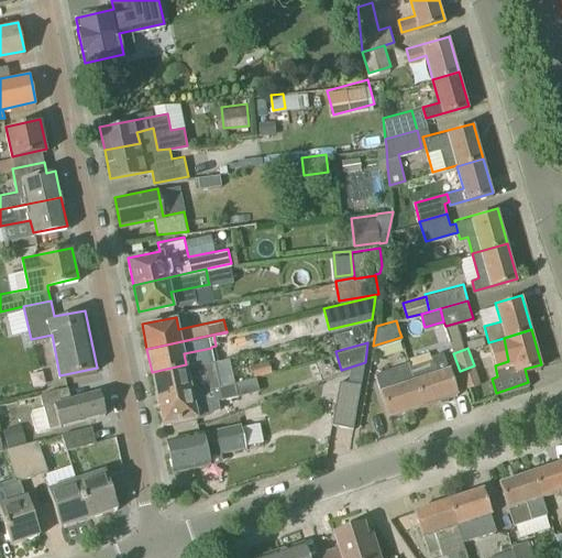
[(410,364),(423,404),(458,392),(443,350),(431,353),(432,357),(410,364)]
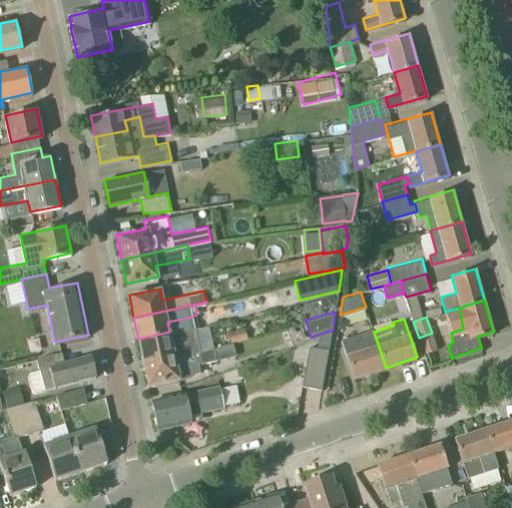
[(244,327),(228,331),(231,341),(247,336),(244,327)]
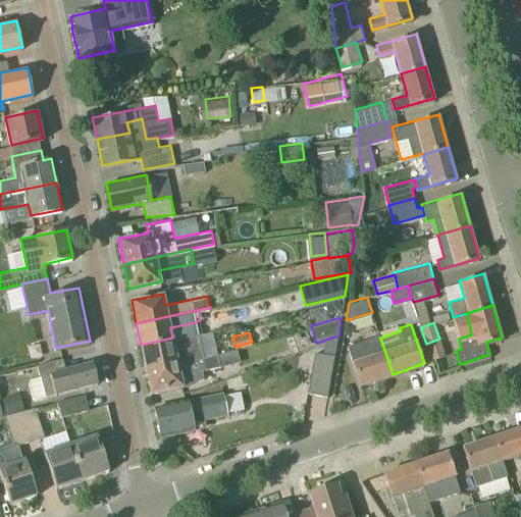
[(141,345),(146,368),(217,354),(217,353),(203,356),(200,345),(198,333),(172,340),(172,338),(141,345)]
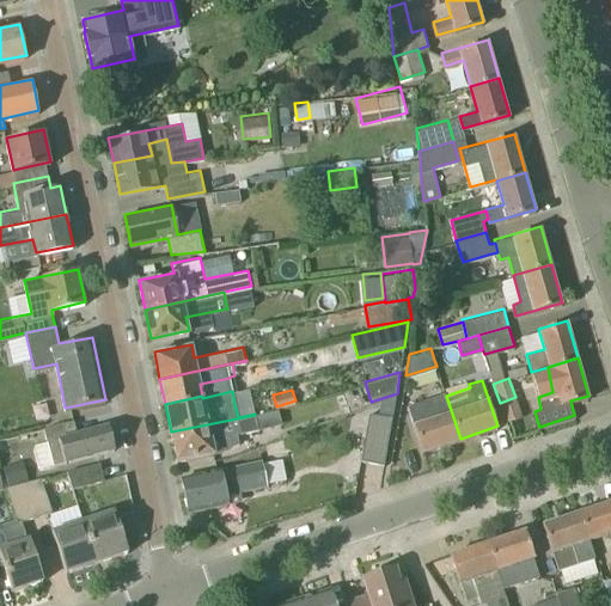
[(408,404),(423,451),(460,439),(446,396),(422,404),(421,401),(408,404)]
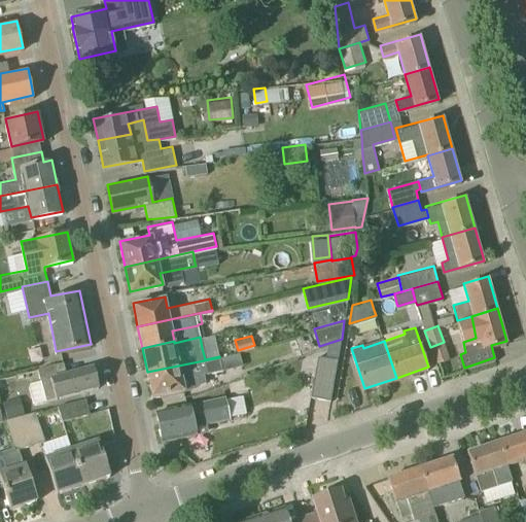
[(311,394),(330,398),(338,357),(317,353),(311,394)]
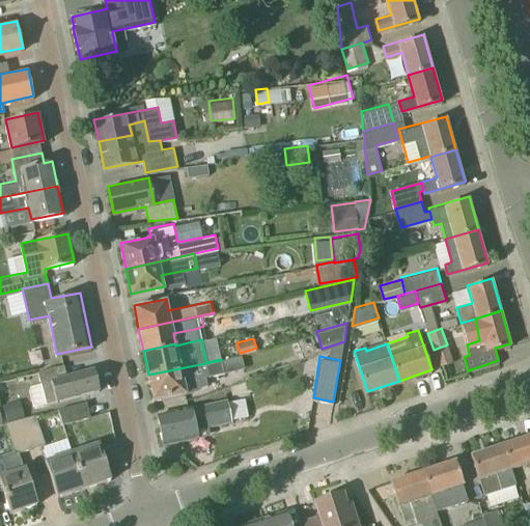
[(205,376),(208,375),(223,371),(221,360),(148,375),(154,398),(186,392),(207,383),(205,376)]
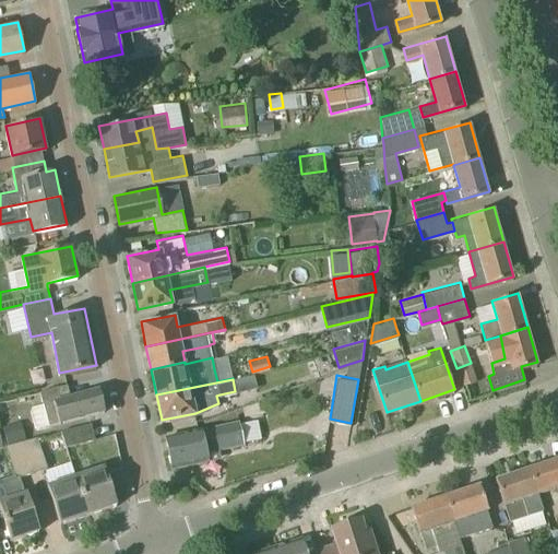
[(99,387),(71,395),(68,382),(40,389),(44,402),(33,404),(31,408),(35,424),(39,426),(49,423),(105,409),(99,387)]
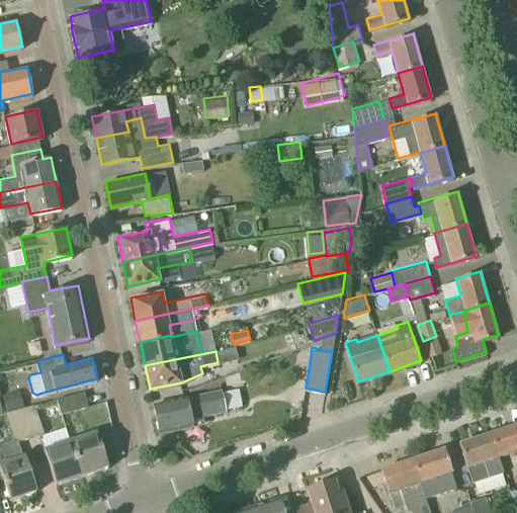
[(159,432),(178,428),(192,425),(190,414),(202,412),(203,414),(227,409),(222,389),(153,404),(159,432)]
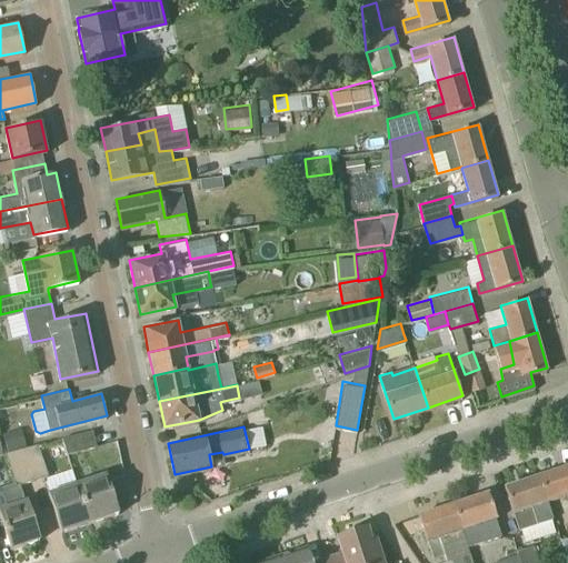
[(93,428),(71,433),(67,434),(71,451),(97,444),(93,428)]
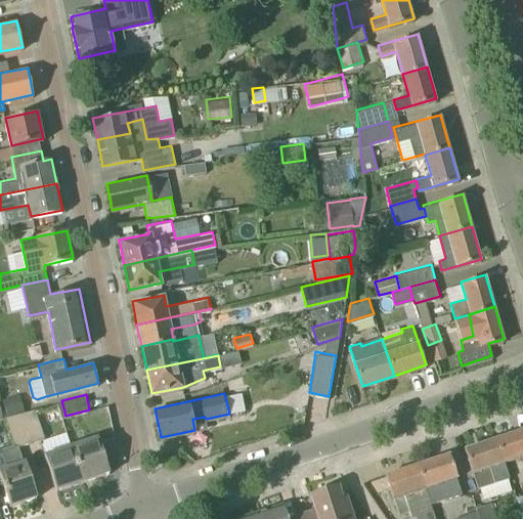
[(22,411),(31,440),(44,436),(36,407),(22,411)]
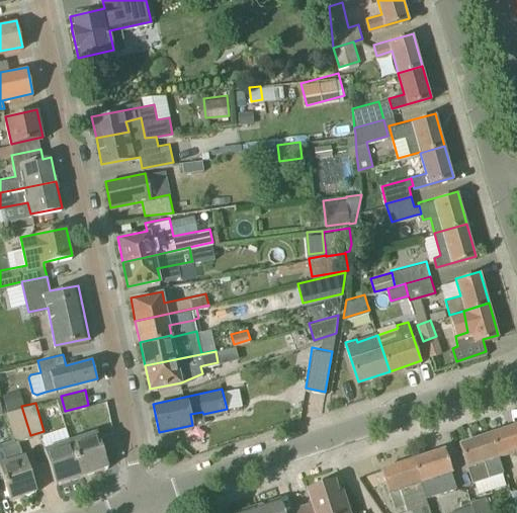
[(21,406),(5,410),(15,439),(18,438),(18,439),(30,435),(21,406)]
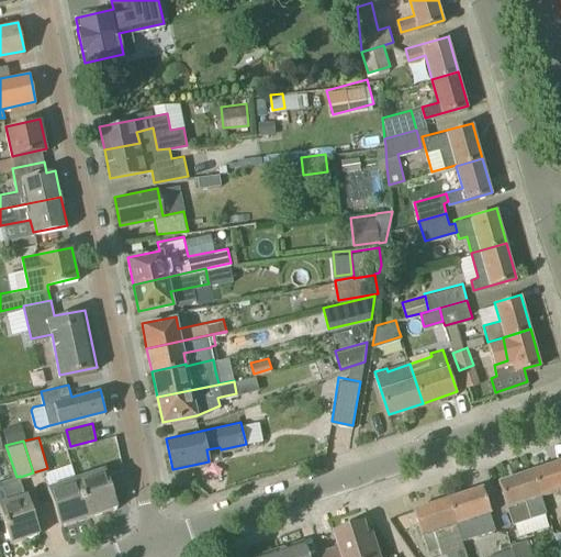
[(560,458),(533,468),(540,493),(541,493),(560,486),(560,458)]
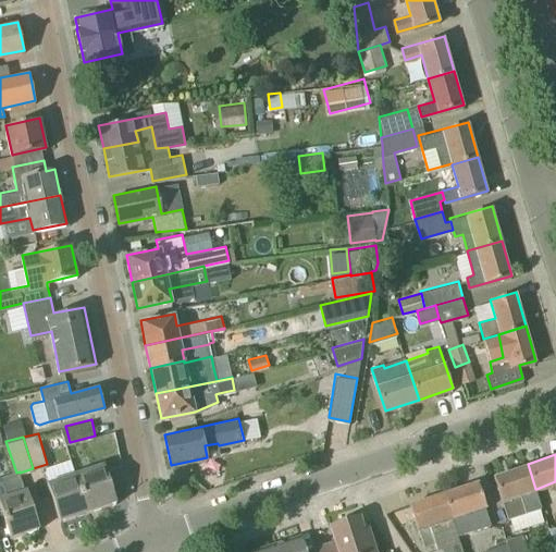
[(76,471),(88,510),(116,500),(104,466),(104,462),(76,471)]
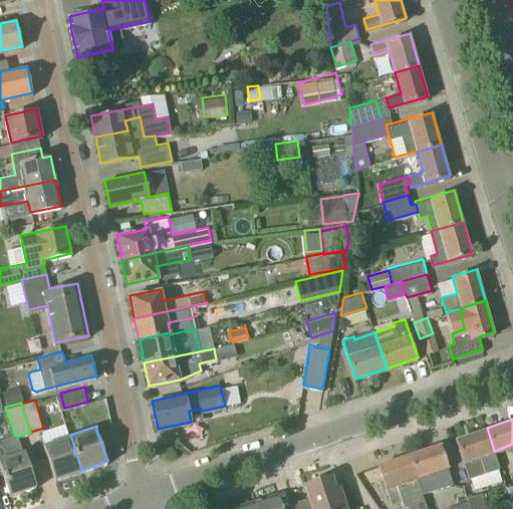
[(494,451),(487,428),(456,438),(468,477),(500,466),(495,451),(494,451)]
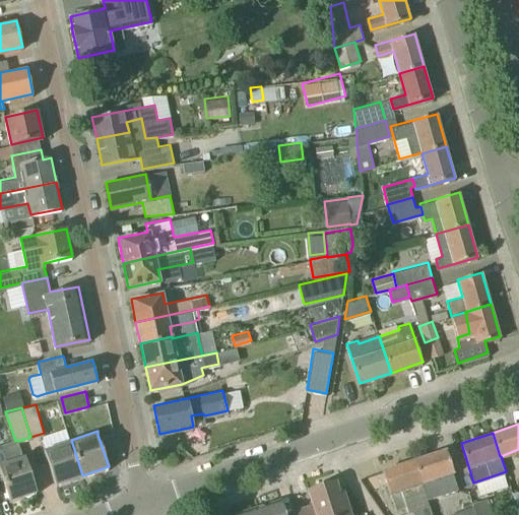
[(23,456),(18,441),(18,440),(15,441),(5,444),(10,460),(0,463),(0,464),(13,499),(37,491),(26,455),(23,456)]
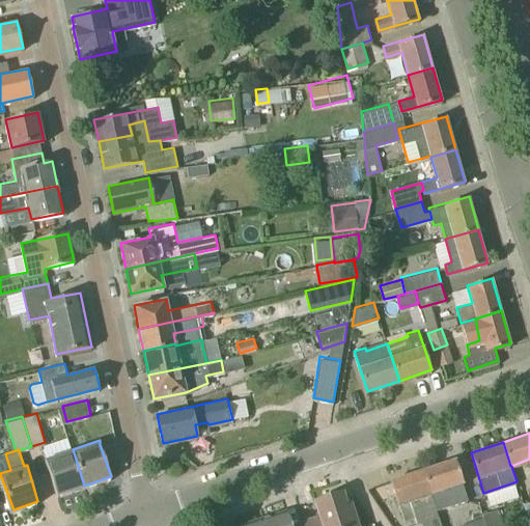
[(84,486),(73,449),(46,459),(57,495),(84,486)]
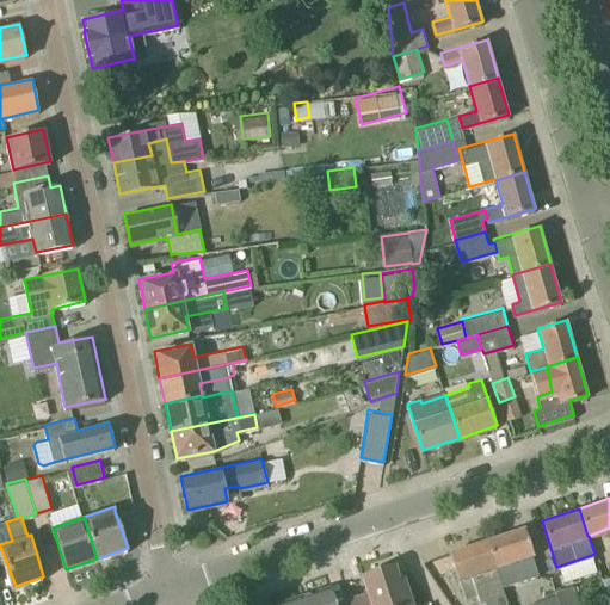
[(494,567),(497,567),(521,559),(525,576),(538,572),(524,526),(486,539),(494,567)]
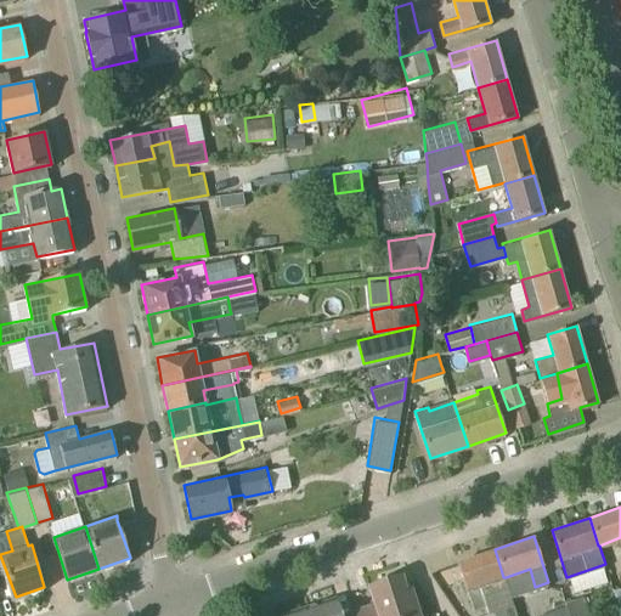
[(473,608),(485,603),(487,611),(484,612),(484,615),(518,615),(514,603),(506,577),(503,577),(495,549),(458,561),(473,608)]
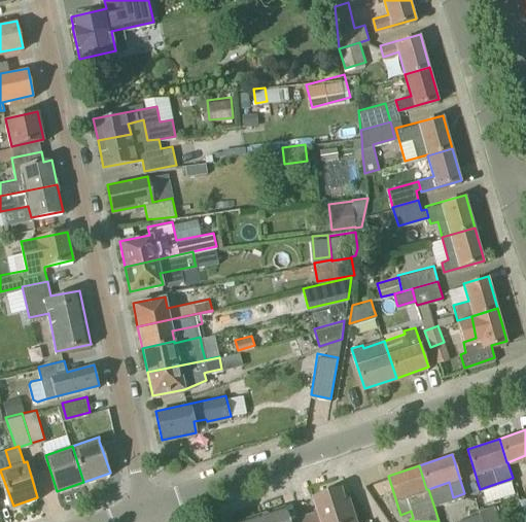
[(355,521),(348,497),(344,499),(340,487),(313,496),(317,511),(301,516),(302,521),(355,521)]
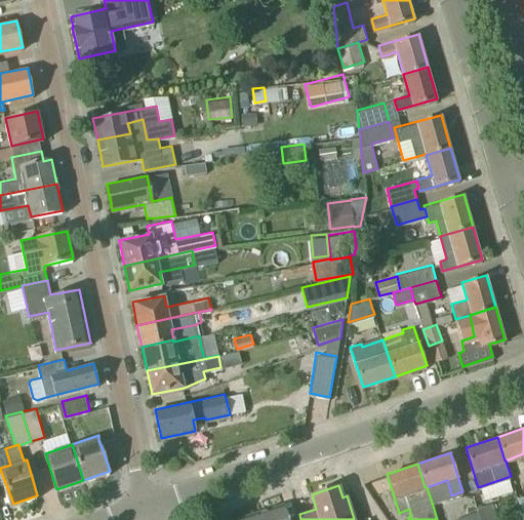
[(477,511),(479,519),(497,519),(492,502),(476,507),(477,511)]
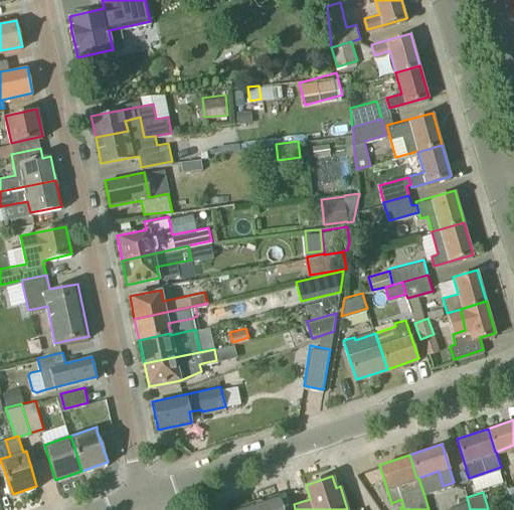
[(283,509),(279,493),(255,500),(258,509),(283,509)]
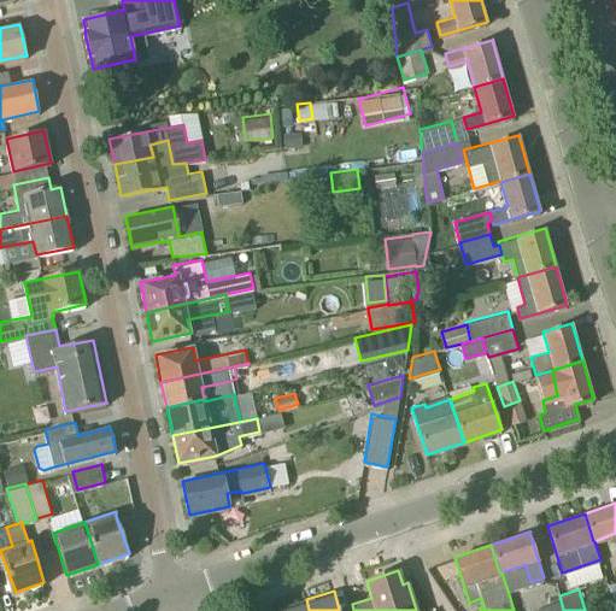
[(309,610),(306,599),(279,609),(279,610),(309,610)]
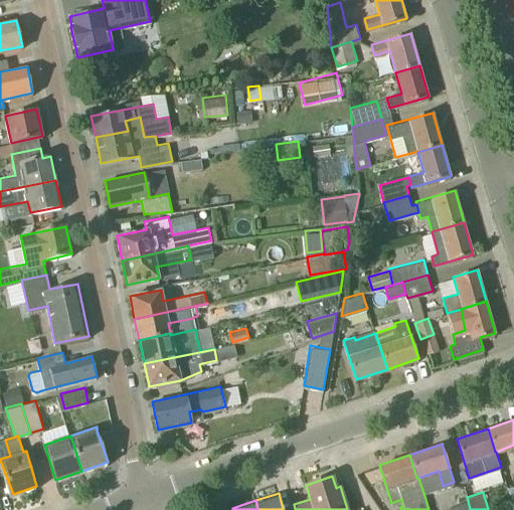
[(457,505),(458,509),(470,509),(468,501),(457,505)]
